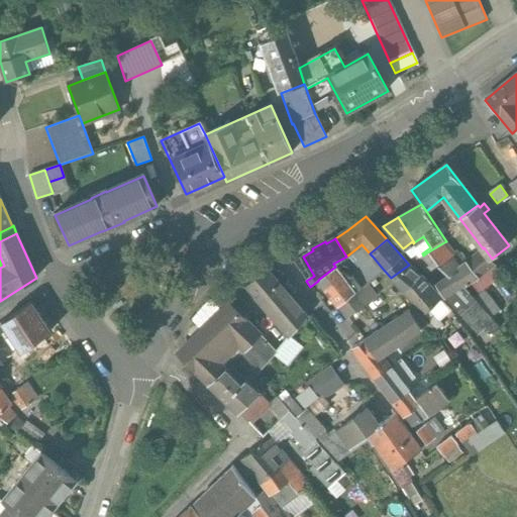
[(442,243),(427,252),(437,266),(438,267),(453,260),(442,243)]
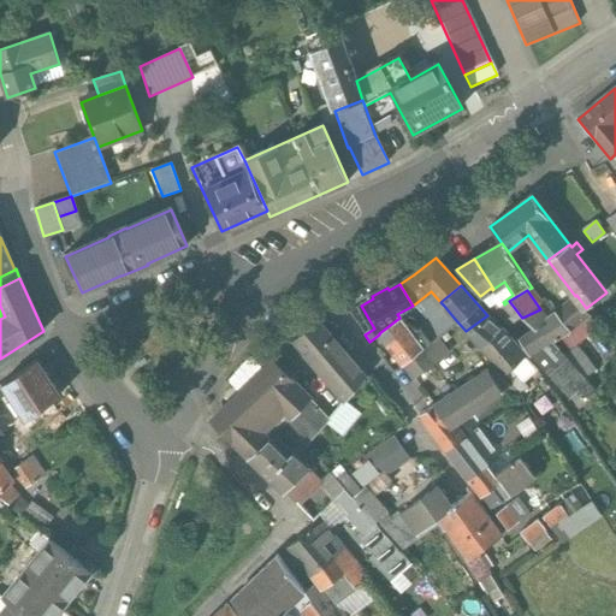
[(440,302),(431,291),(419,301),(431,317),(444,306),(440,302)]
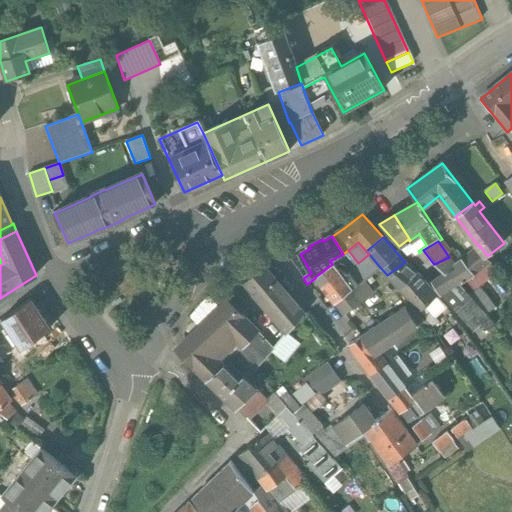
[(478,246),(463,259),(474,273),(491,260),(487,256),(479,245),(478,246)]
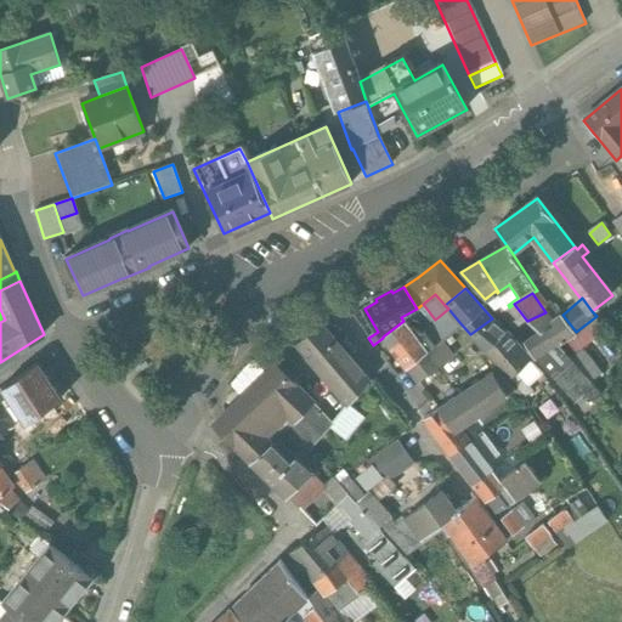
[(509,307),(498,315),(513,329),(519,324),(522,327),(529,322),(527,321),(526,320),(514,304),(509,307)]
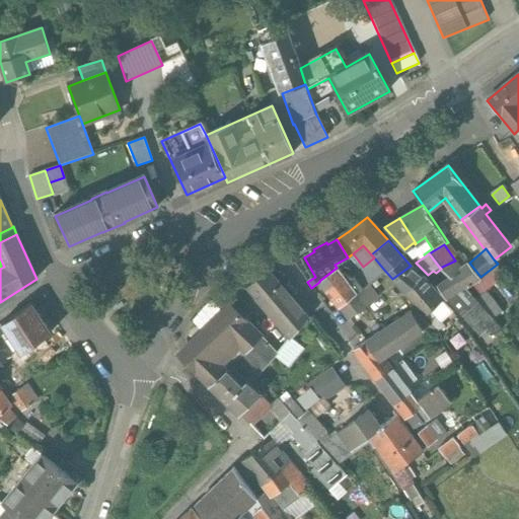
[(469,263),(464,255),(456,262),(455,261),(440,268),(441,269),(450,277),(452,276),(463,291),(467,288),(480,277),(469,263)]
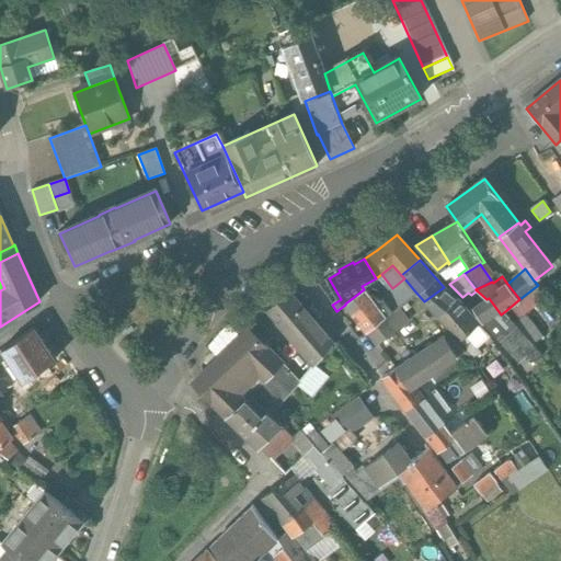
[(392,288),(380,298),(393,310),(400,305),(414,290),(404,278),(392,288)]
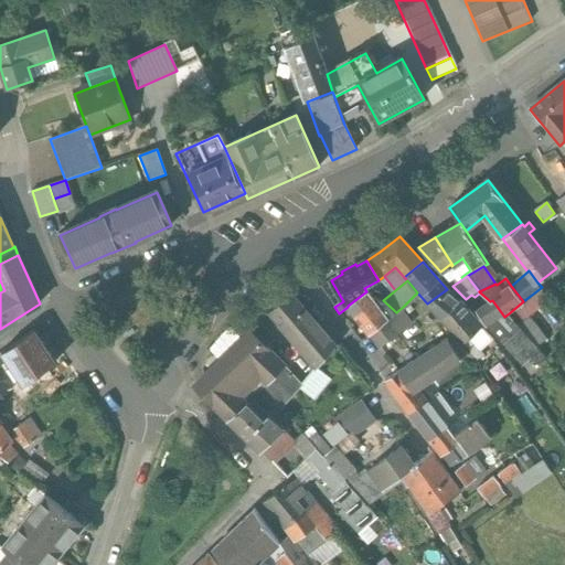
[(447,289),(427,304),(437,315),(459,300),(448,289),(447,289)]
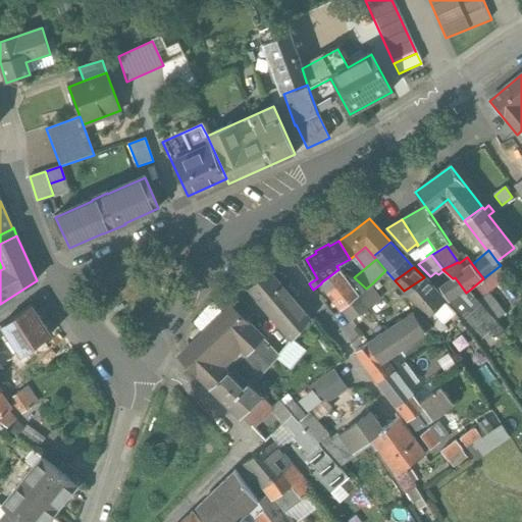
[(338,269),(321,282),(321,283),(342,309),(364,291),(366,289),(354,277),(350,281),(338,269)]
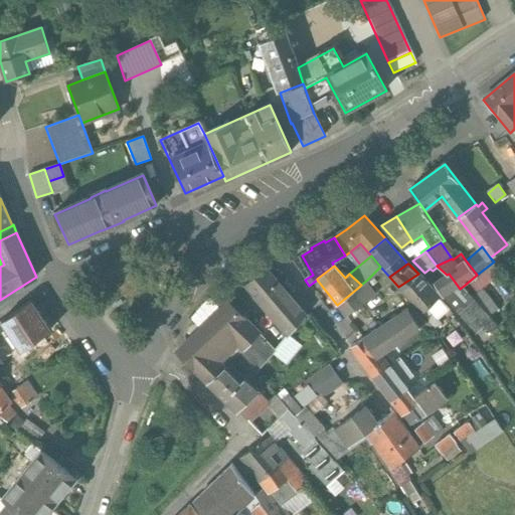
[(295,304),(265,269),(246,283),(278,319),(295,304)]
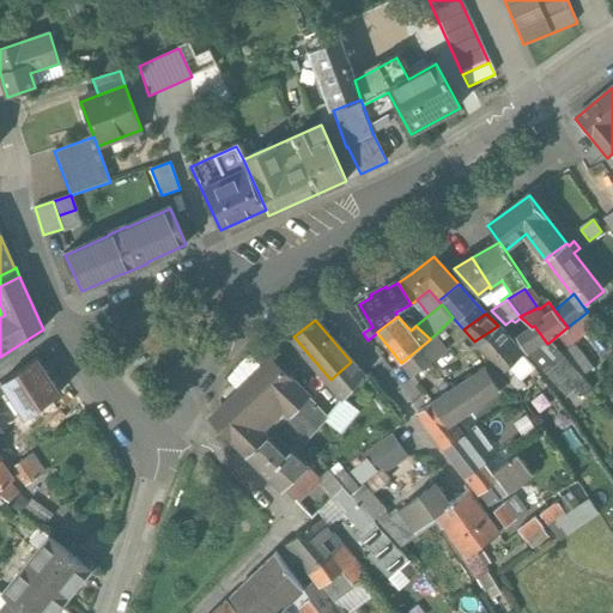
[(510,340),(498,326),(474,341),(503,371),(507,368),(505,366),(509,364),(522,353),(510,340)]
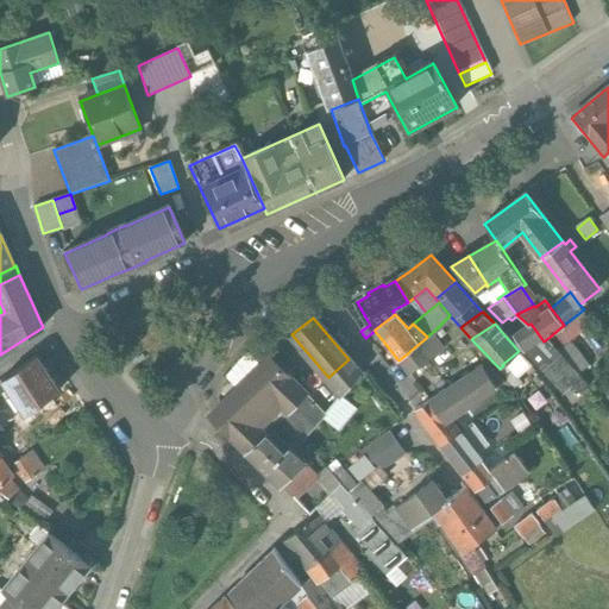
[(544,341),(531,324),(528,325),(513,337),(525,350),(545,370),(550,365),(564,382),(569,378),(579,370),(564,352),(560,355),(548,338),(544,341)]
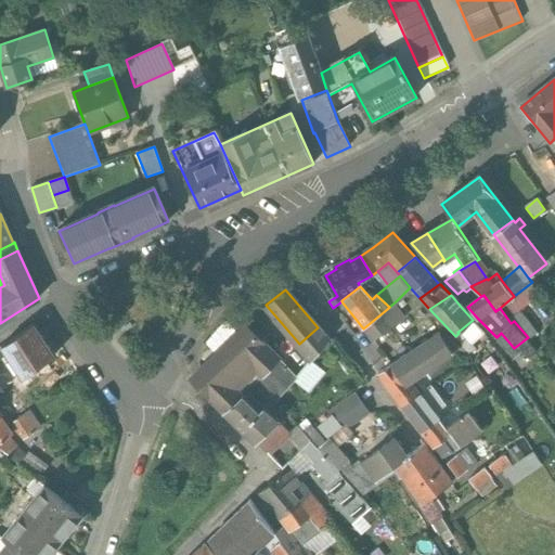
[(387,309),(363,328),(372,339),(397,321),(387,309)]
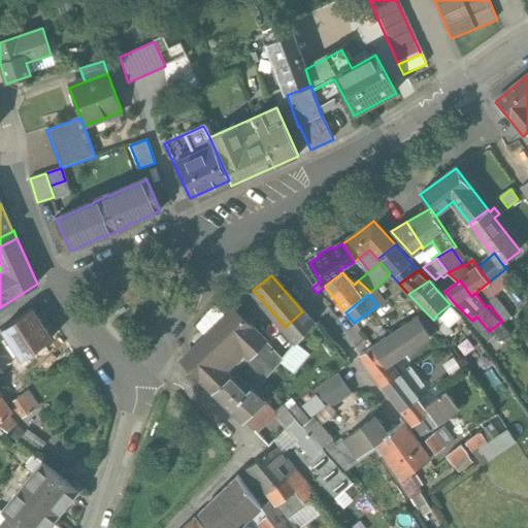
[(495,296),(488,301),(489,305),(502,321),(503,321),(509,317),(495,296)]
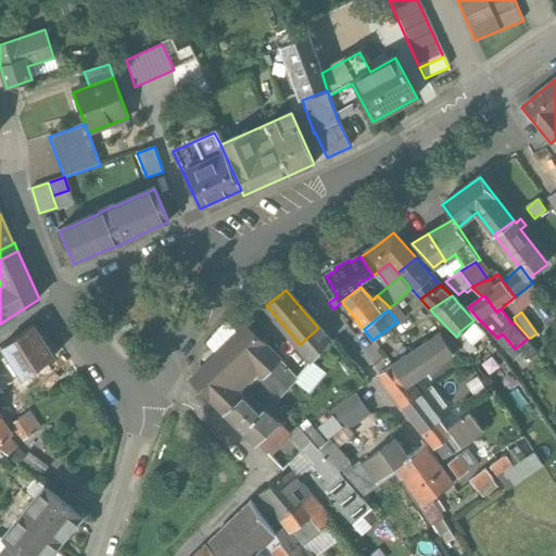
[(269,336),(254,318),(247,326),(263,343),(269,336)]
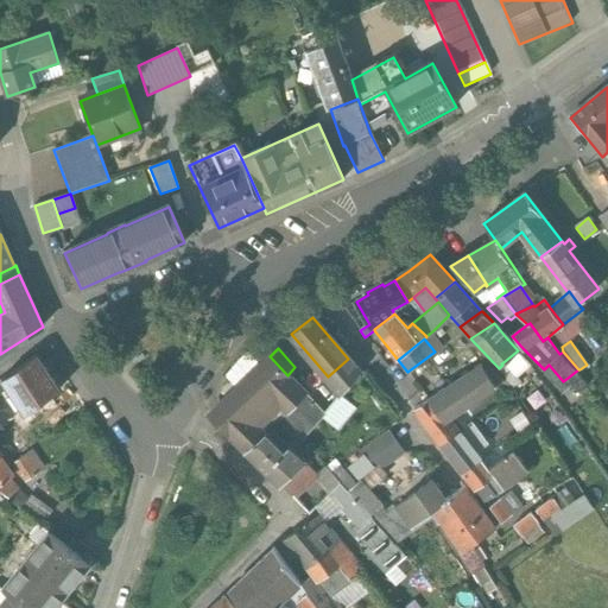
[(36,356),(1,380),(6,387),(23,410),(25,413),(26,413),(58,391),(36,356)]
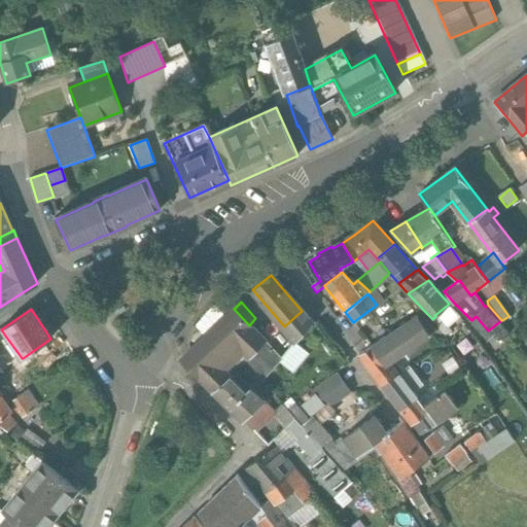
[(234,309),(180,359),(212,391),(229,377),(220,370),(242,350),(249,358),(266,342),(249,325),(234,309)]
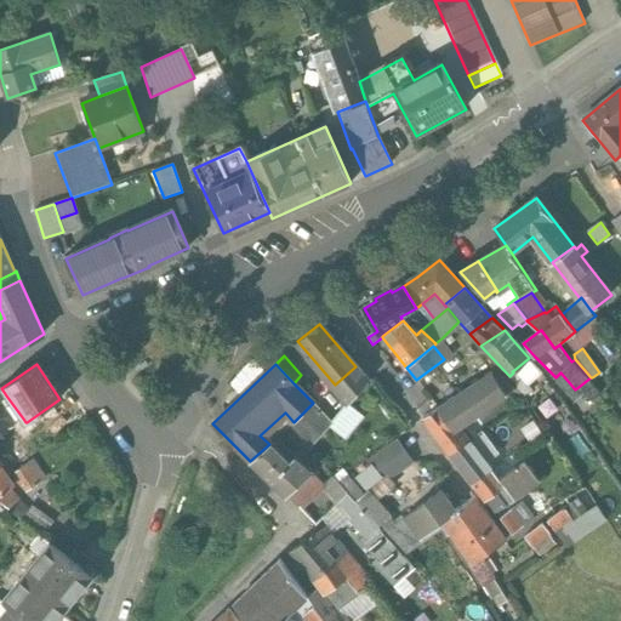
[(355,366),(335,385),(351,403),(368,381),(355,366)]
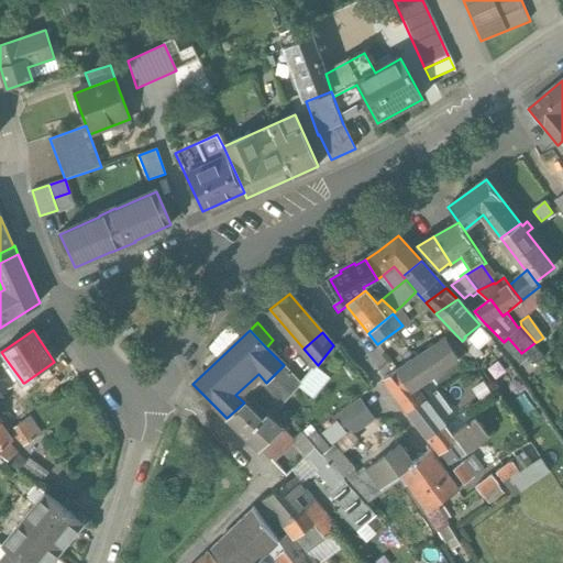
[(476,344),(467,334),(464,337),(465,338),(462,341),(470,351),(472,349),(475,354),(478,351),(475,345),(476,344)]
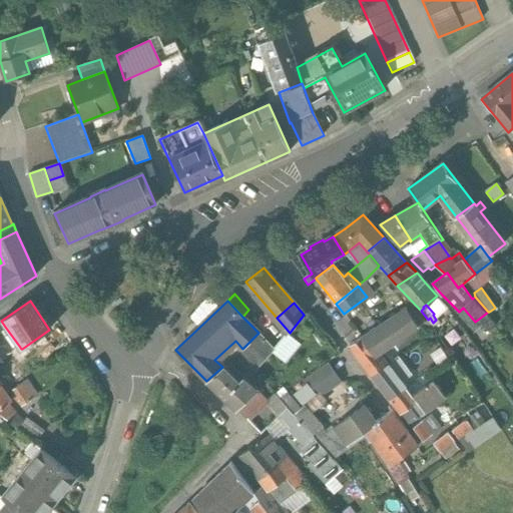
[(407,307),(362,338),(379,353),(383,350),(417,327),(408,310),(407,307)]
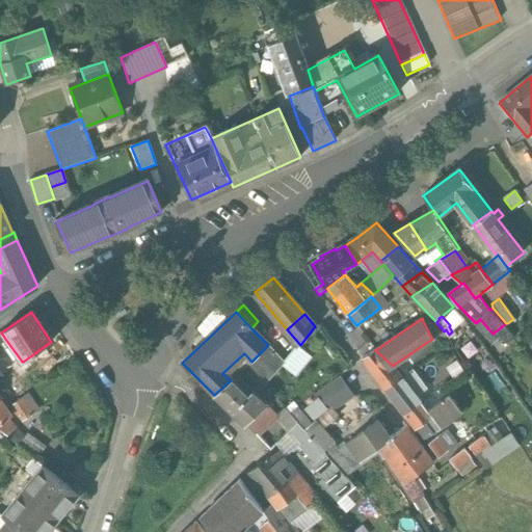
[(437,336),(428,318),(423,321),(432,339),(437,336)]
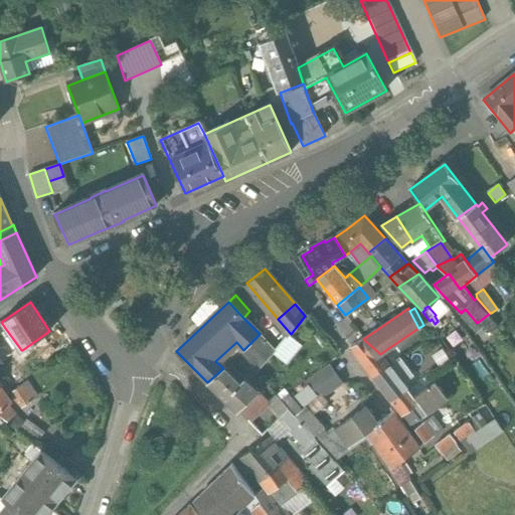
[(490,313),(481,320),(489,332),(500,325),(491,313),(490,313)]
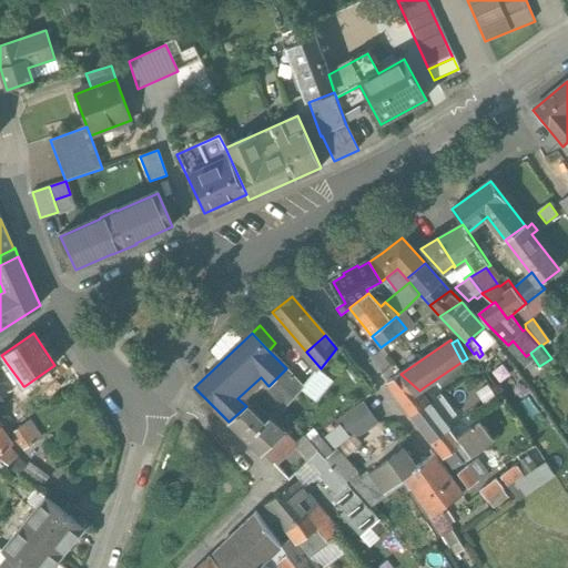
[(269,386),(266,388),(269,393),(277,403),(284,411),(302,393),(298,388),(301,386),(286,368),(269,386)]
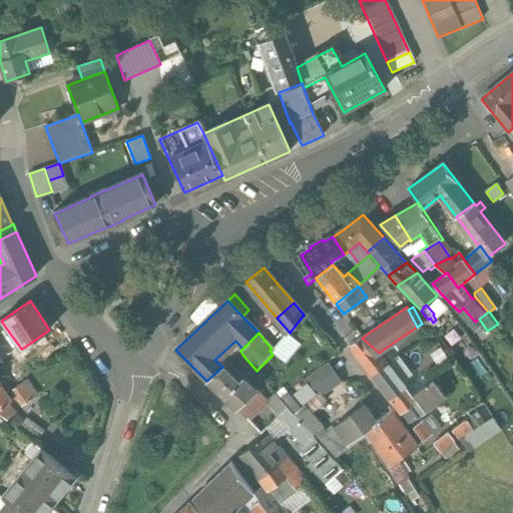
[(379,353),(362,338),(350,345),(372,376),(387,364),(392,361),(383,350),(379,353)]
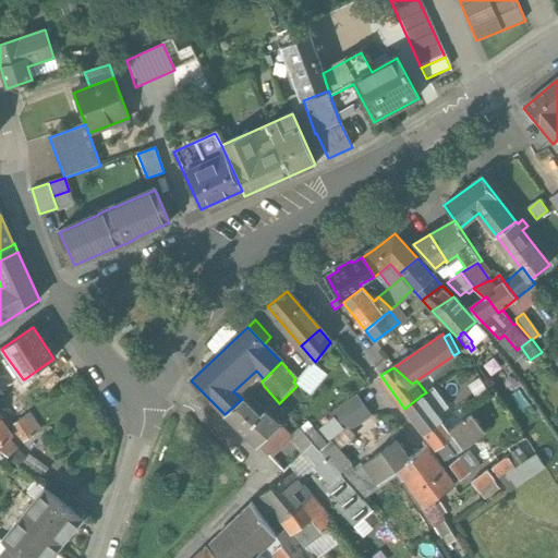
[(21,376),(11,384),(19,395),(29,387),(24,379),(23,379),(21,376)]
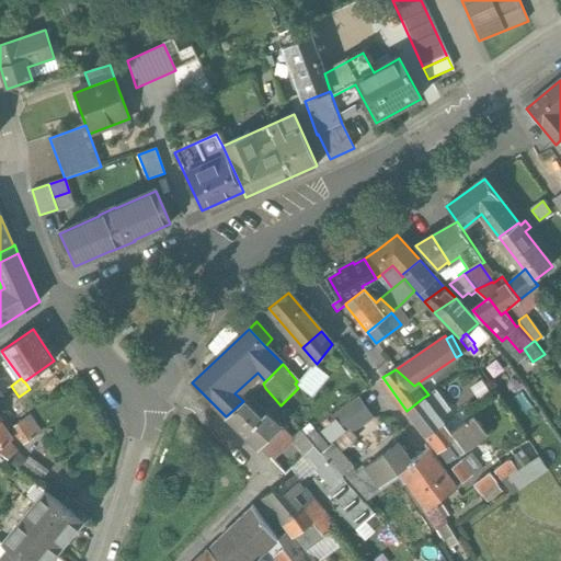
[(265,388),(254,399),(263,409),(274,398),(265,388)]
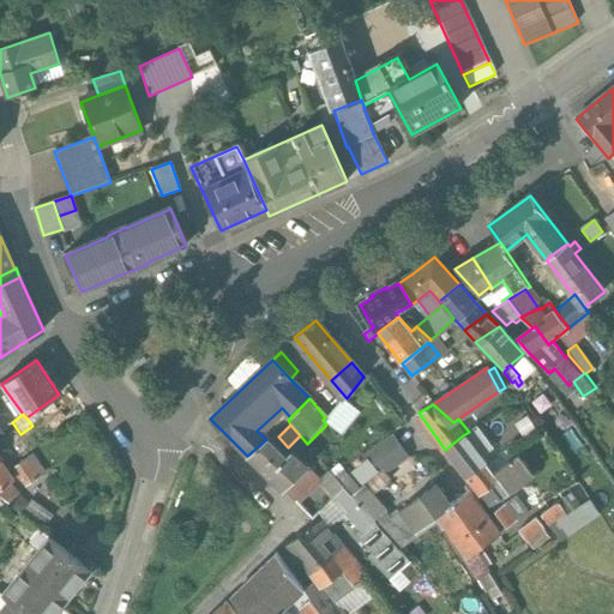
[(476,428),(469,433),(469,432),(463,435),(480,457),(492,447),(476,428)]
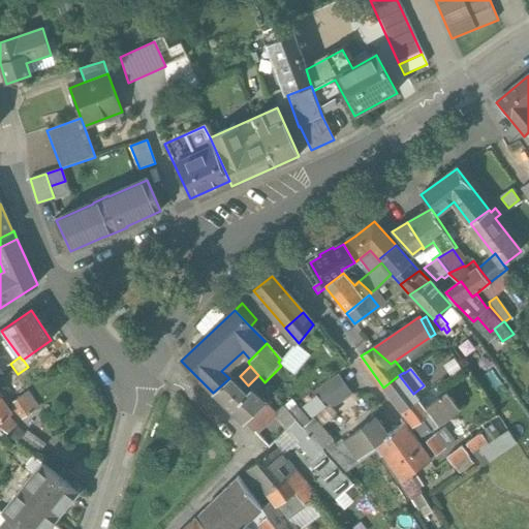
[(342,375),(302,400),(313,416),(353,392),(342,375)]
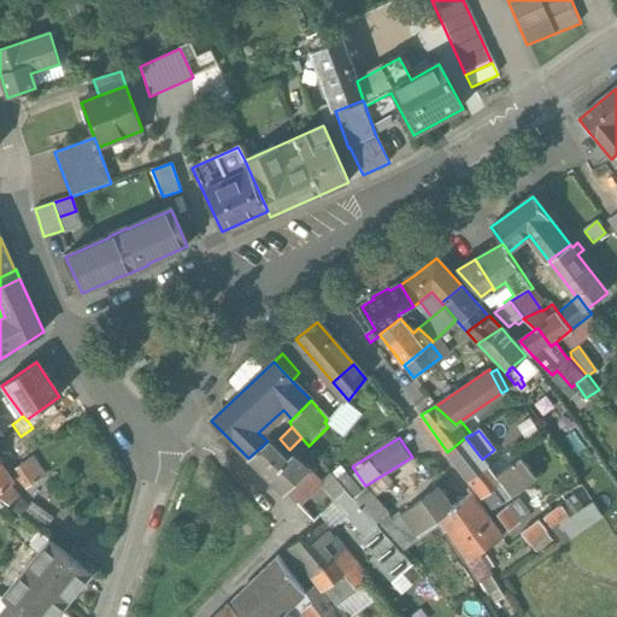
[(465,438),(447,452),(457,465),(469,481),(487,465),(482,459),(465,438)]
